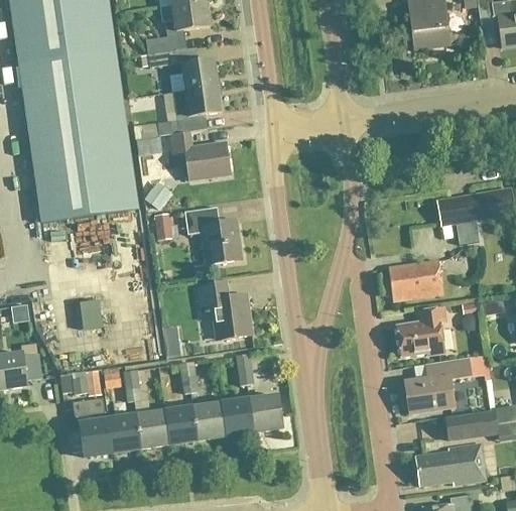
[(10,0),(42,223),(66,219),(139,209),(109,0),(10,0)]
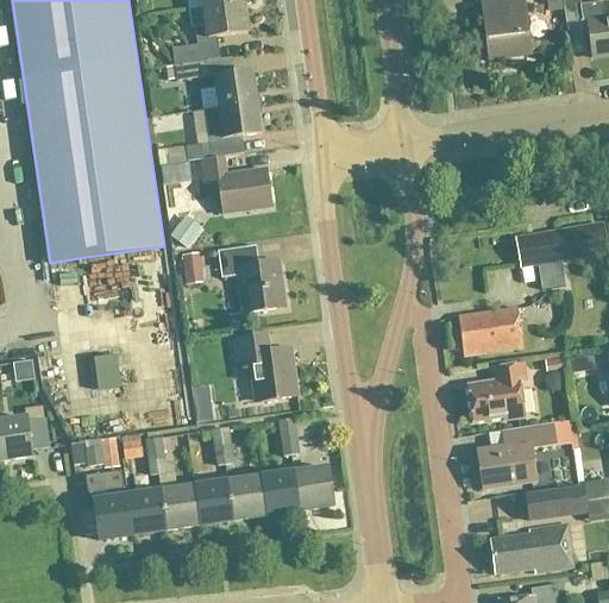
[(173,46),(175,63),(175,64),(207,60),(221,57),(220,52),(219,54),(220,54),(220,57),(217,57),(214,37),(248,32),(243,0),(234,0),(203,5),(189,7),(192,23),(195,26),(198,43),(173,46)]
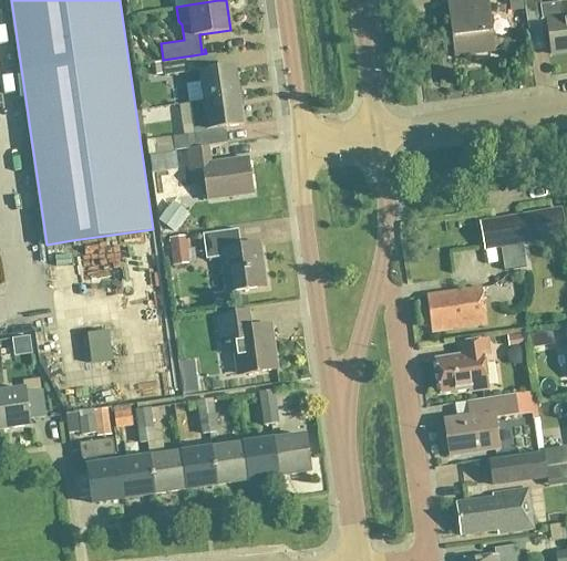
[(455,54),(493,50),(493,47),(496,44),(495,35),(491,33),(486,0),(447,0),(455,54)]
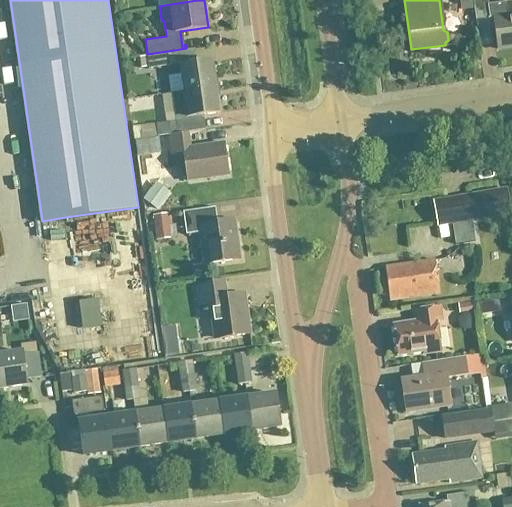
[(475,15),(473,0),(460,0),(462,17),(475,15)]
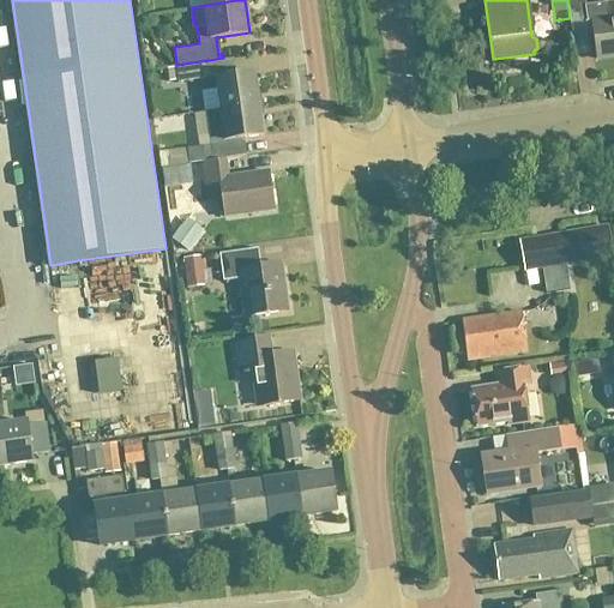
[(567,0),(570,18),(570,20),(587,18),(584,0),(567,0)]
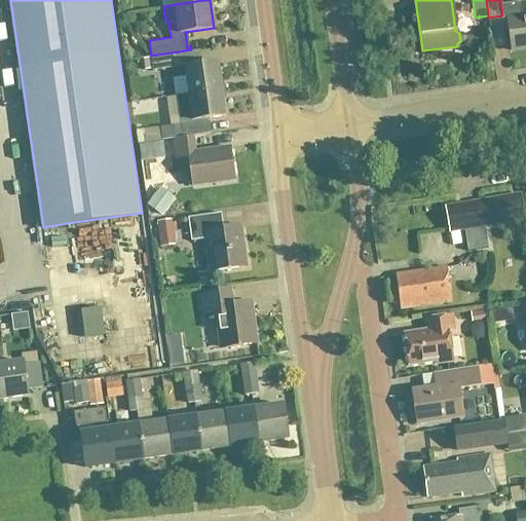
[(525,11),(506,15),(511,47),(513,47),(512,44),(525,42),(525,11)]
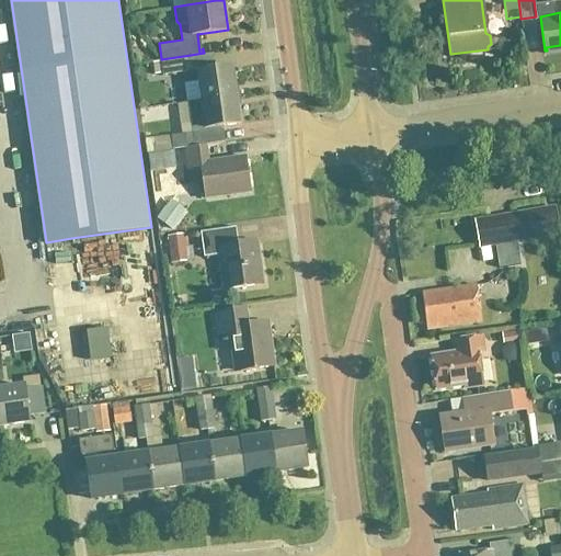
[(191,55),(161,59),(163,71),(163,74),(193,68),(191,55)]
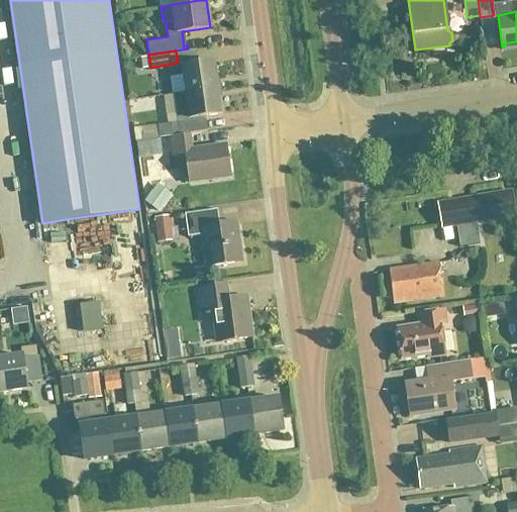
[(148,55),(141,56),(142,67),(150,66),(148,55)]
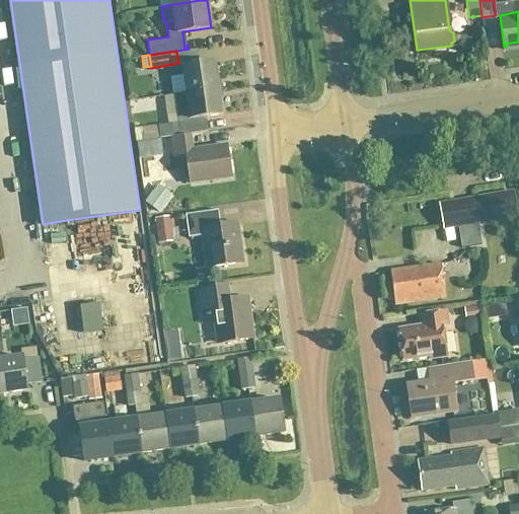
[(215,60),(182,65),(187,90),(219,86),(215,60)]
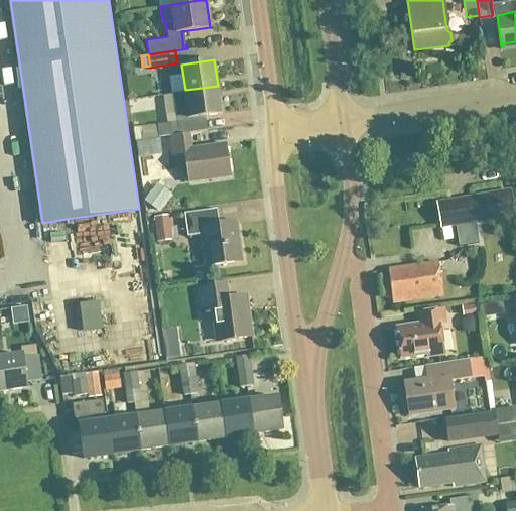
[(218,86),(185,90),(174,92),(177,110),(173,111),(174,121),(142,125),(144,137),(168,134),(187,131),(205,128),(203,115),(222,112),(218,86)]
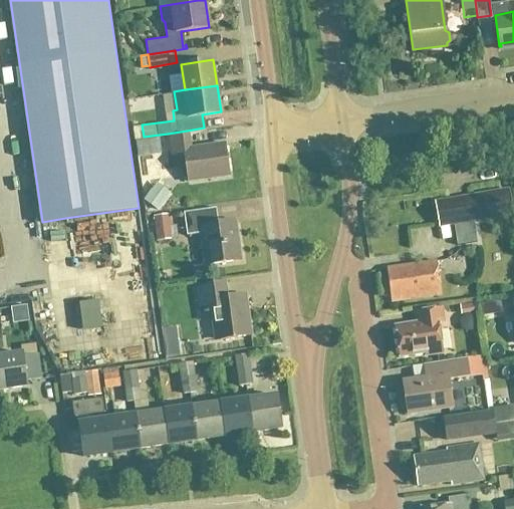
[(187,131),(168,134),(173,166),(185,165),(187,179),(227,174),(222,141),(189,145),(187,131)]
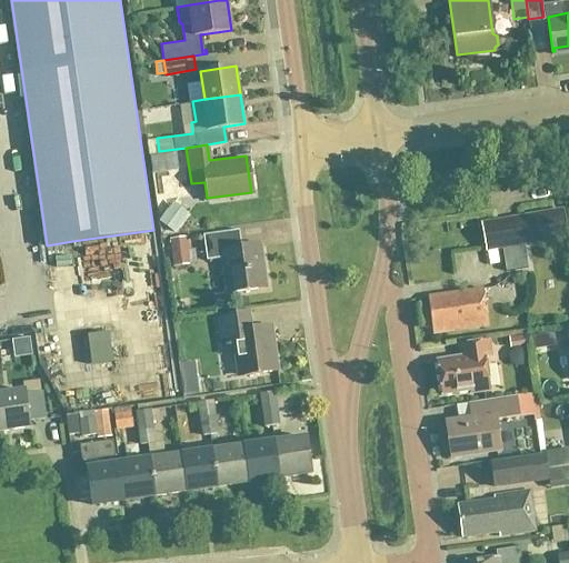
[(158,219),(172,229),(187,210),(171,199),(158,219)]
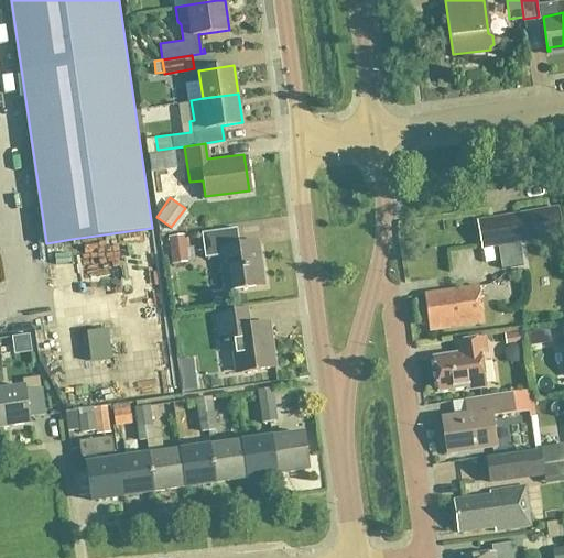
[(562,232),(557,206),(477,219),(481,245),(562,232)]
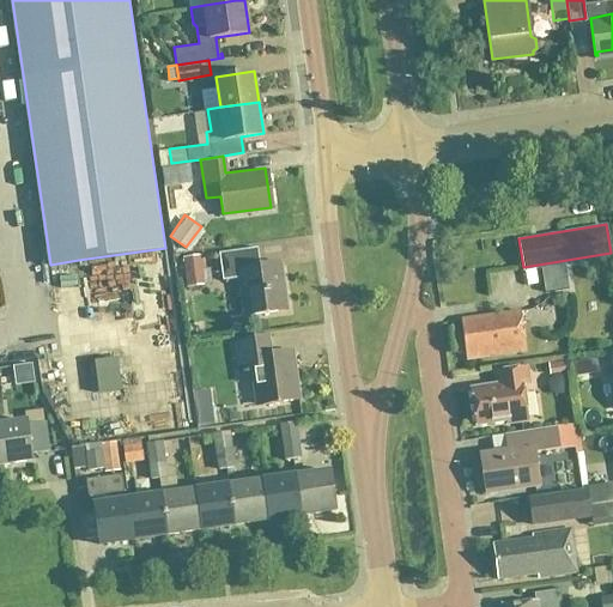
[(255,246),(218,250),(222,278),(238,275),(243,314),(284,308),(278,261),(258,263),(255,246)]
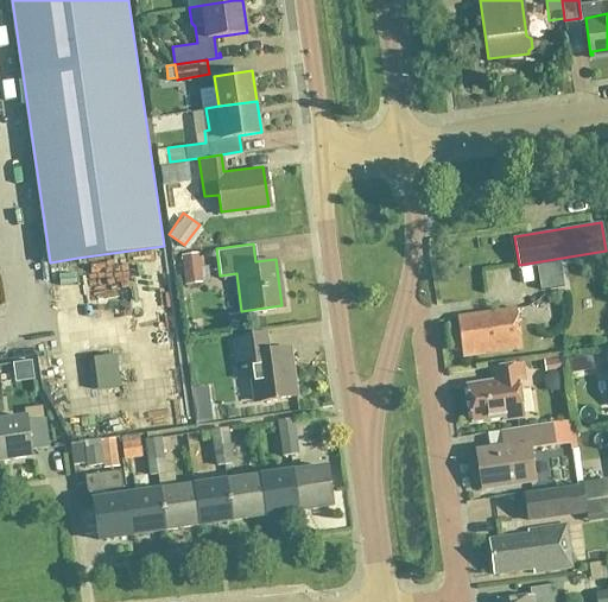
[(151,286),(170,286),(171,248),(152,248),(151,286)]
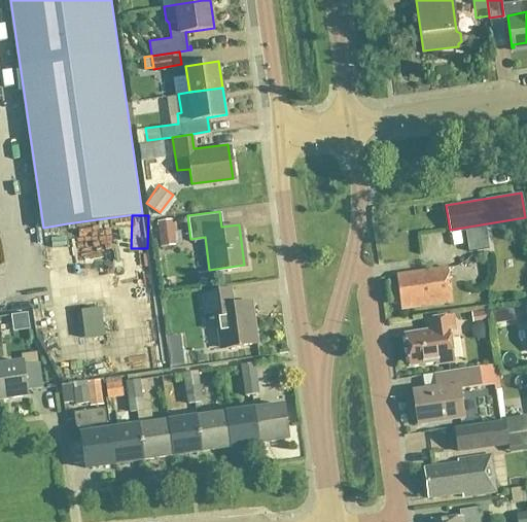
[(176,242),(172,216),(155,218),(160,244),(176,242)]
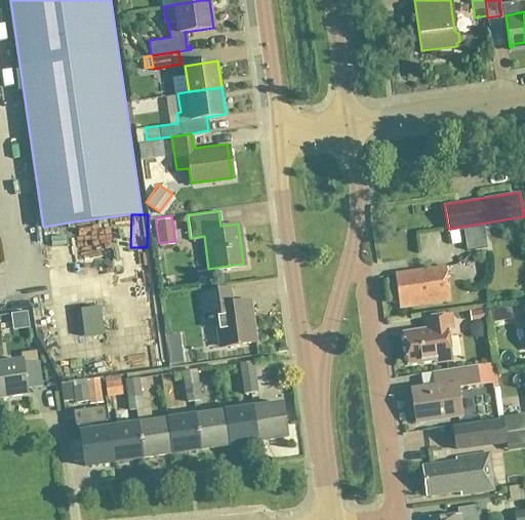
[(395,272),(400,306),(400,307),(450,298),(445,265),(395,272)]
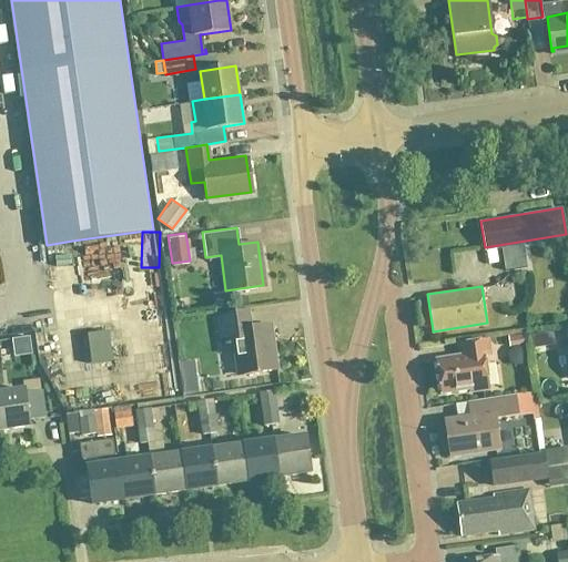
[(245,308),(213,313),(217,340),(230,338),(233,356),(239,355),(241,373),(275,368),(270,323),(249,326),(245,308)]
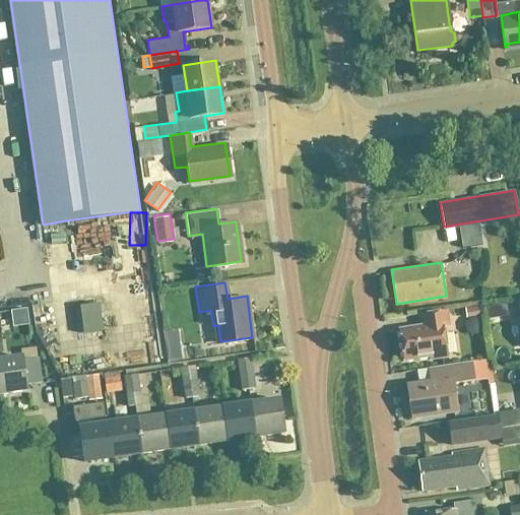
[(88,331),(107,327),(98,293),(79,297),(88,331)]
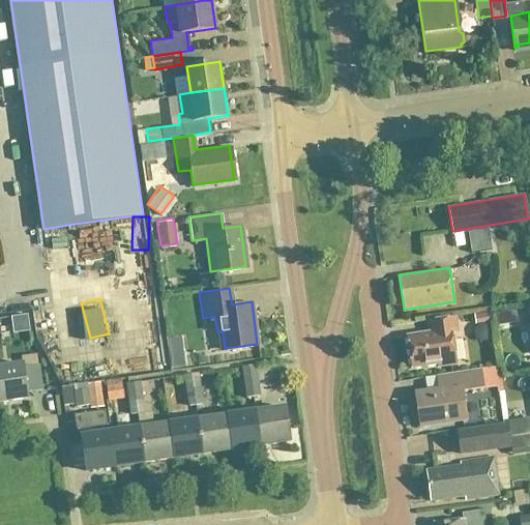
[(529,305),(521,308),(523,323),(529,322),(529,305)]
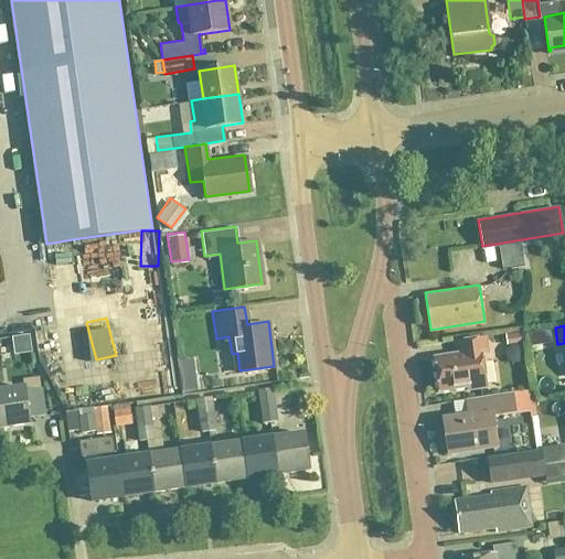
[(505,342),(522,340),(521,329),(503,332),(505,342)]
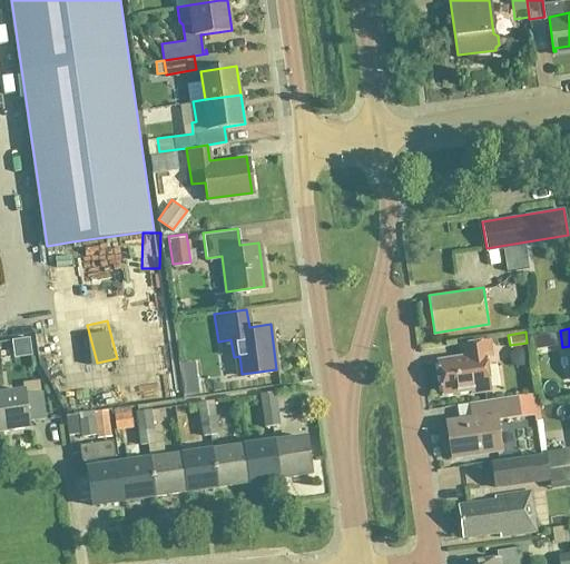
[(33,347),(32,333),(17,334),(17,347),(33,347)]
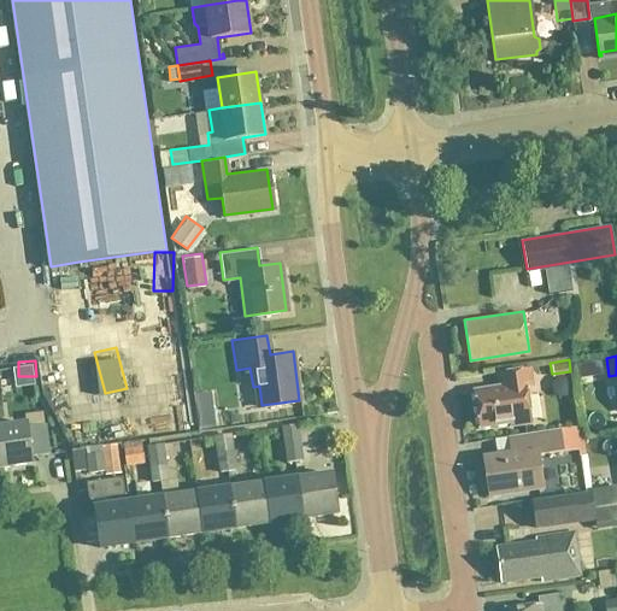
[(474,389),(480,426),(510,422),(511,424),(530,422),(526,385),(532,383),(529,368),(498,372),(500,386),(474,389)]
